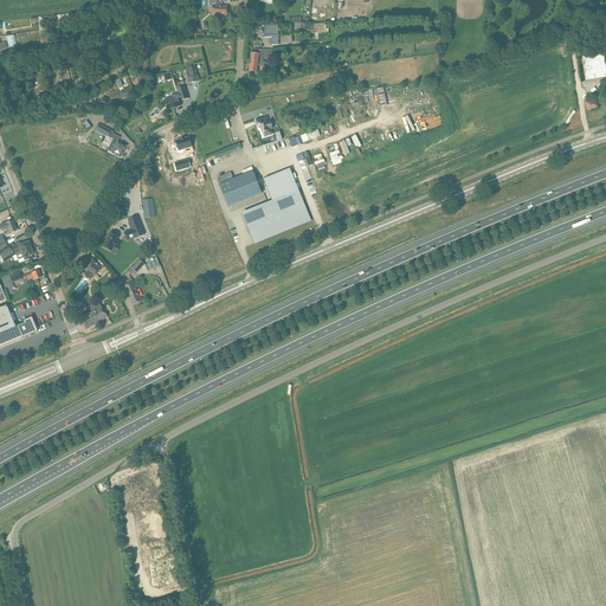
[(210,0),(210,5),(212,5),(212,14),(226,15),(226,13),(227,13),(229,13),(229,10),(227,10),(227,8),(227,6),(217,5),(218,1),(210,0)]
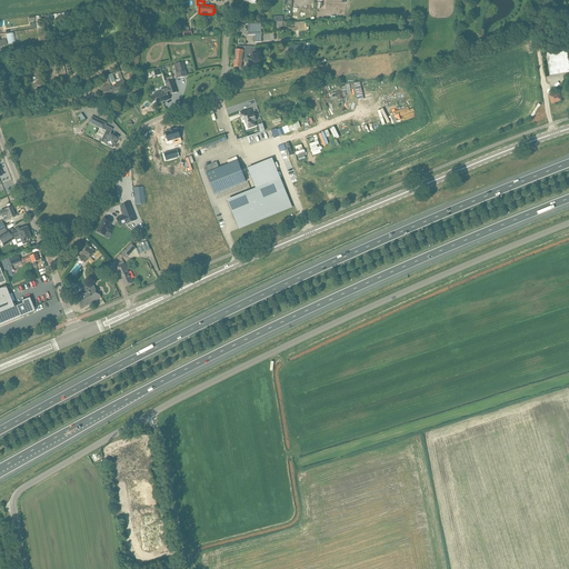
[(261,22),(248,23),(248,36),(249,36),(255,36),(255,42),(261,42),(261,32),(261,22)]
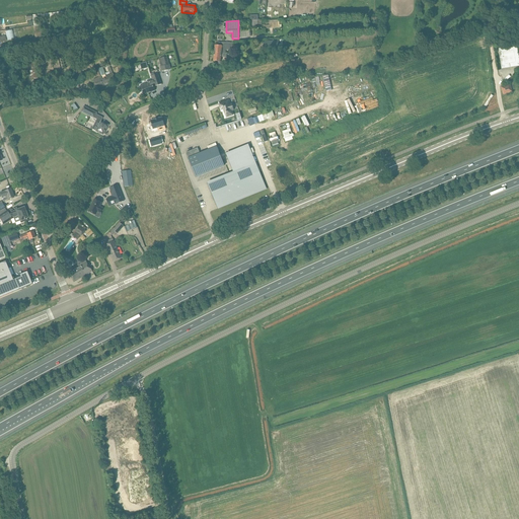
[(212,21),(212,29),(214,29),(214,23),(223,23),(226,21),(212,21)]
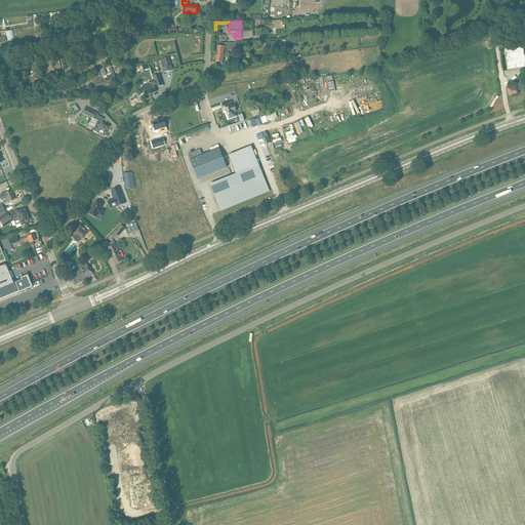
[(12,31),(5,32),(7,41),(14,39),(12,31)]
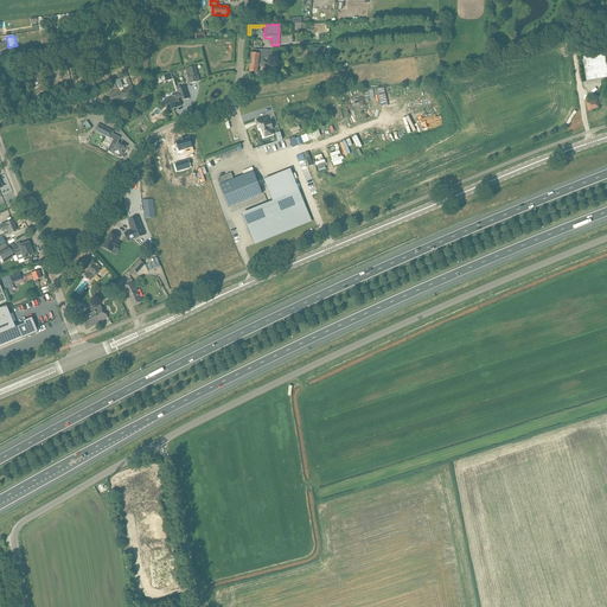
[(139,46),(135,69),(142,70),(147,71),(149,55),(151,44),(147,43),(146,45),(142,44),(139,46)]
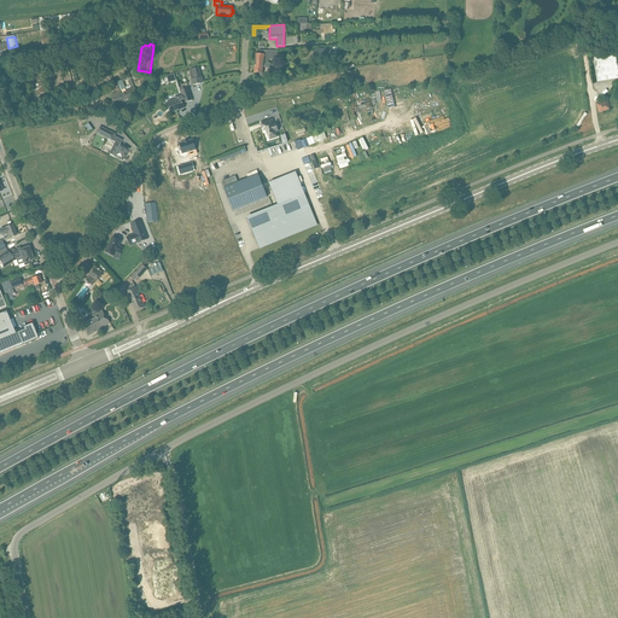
[(88,50),(77,52),(82,74),(85,74),(85,76),(92,74),(91,73),(93,73),(88,50)]
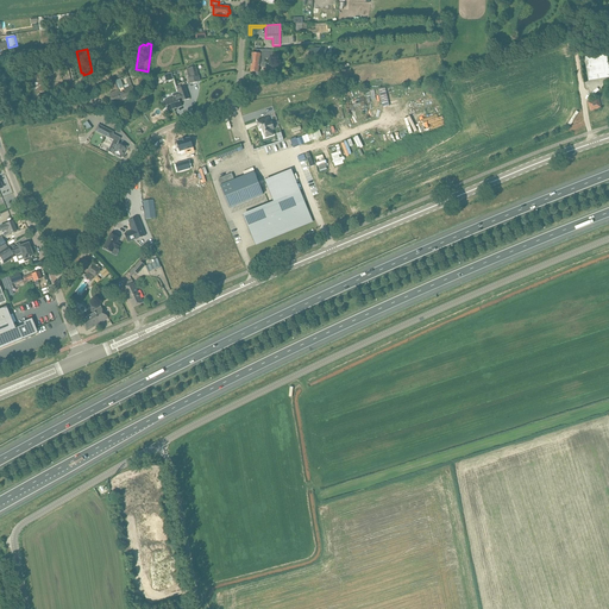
[(252,54),(251,61),(265,62),(265,60),(272,60),(272,54),(272,51),(272,50),(257,50),(257,54),(252,54)]
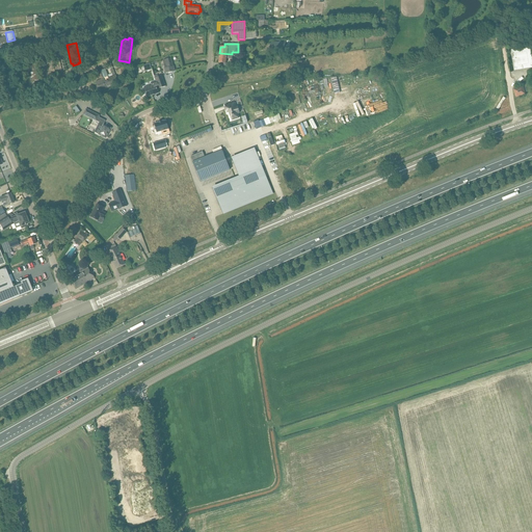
[(531,68),(531,59),(530,47),(510,50),(513,71),(531,68)]
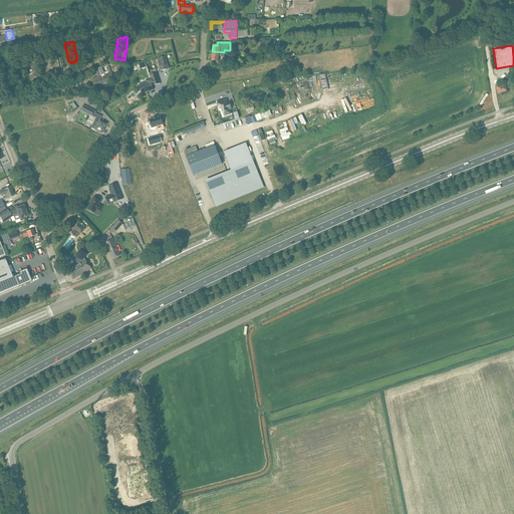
[(212,51),(211,60),(216,61),(218,61),(219,55),(225,56),(225,52),(224,52),(212,51)]
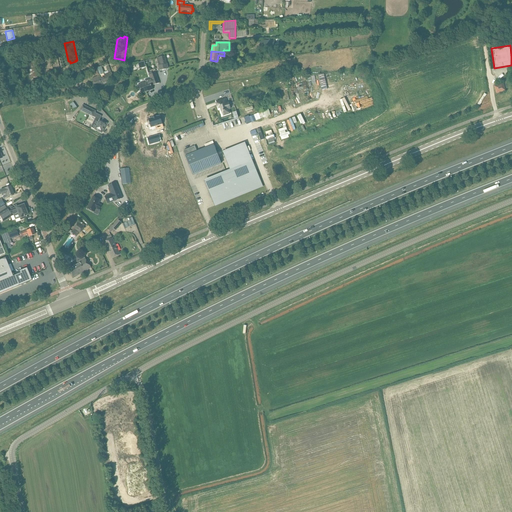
[(164,56),(157,58),(160,70),(167,69),(164,56)]
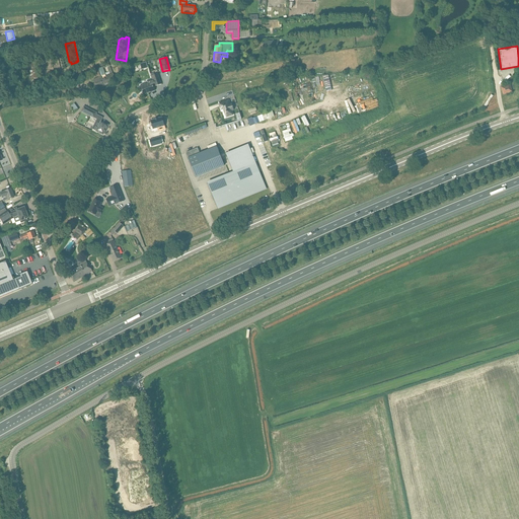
[(116,59),(115,60),(120,77),(125,75),(126,75),(122,60),(116,59)]
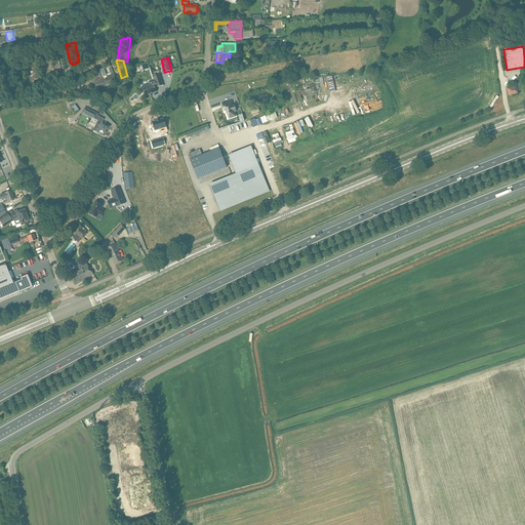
[(36,63),(27,65),(30,81),(40,79),(36,63)]
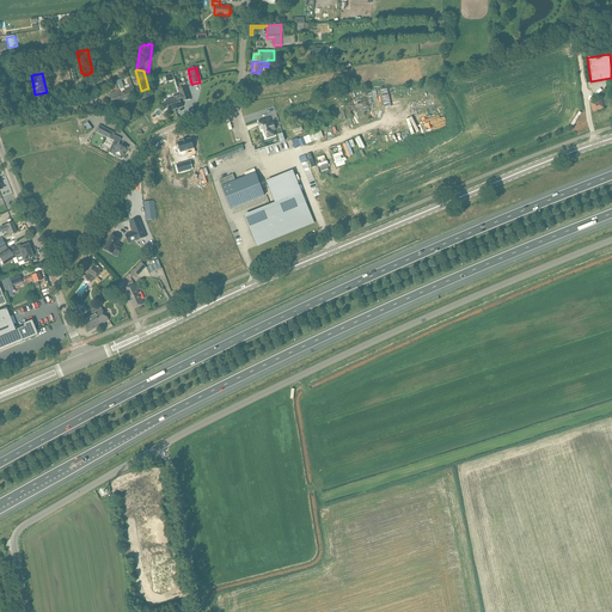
[(84,86),(81,86),(83,90),(85,95),(97,91),(98,92),(105,90),(104,87),(109,86),(108,83),(96,86),(92,78),(87,80),(89,81),(85,83),(85,84),(83,85),(84,86)]
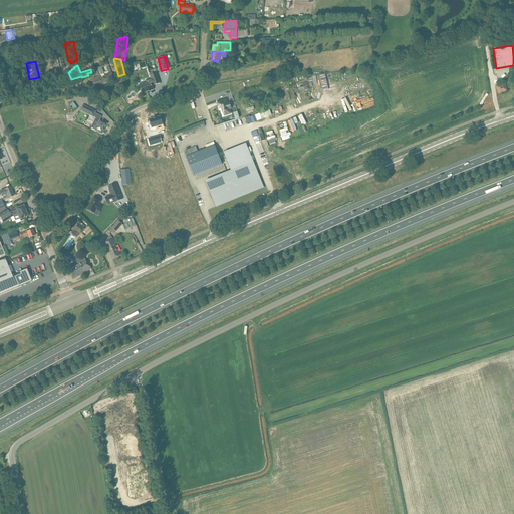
[(101,66),(96,68),(100,76),(105,75),(104,74),(103,72),(102,68),(101,66)]
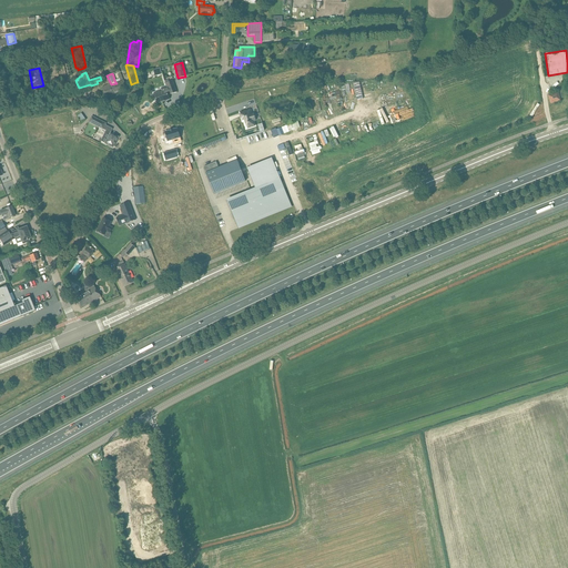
[(108,84),(103,87),(109,98),(127,88),(123,80),(120,81),(117,83),(111,84),(109,85),(109,84),(108,84)]
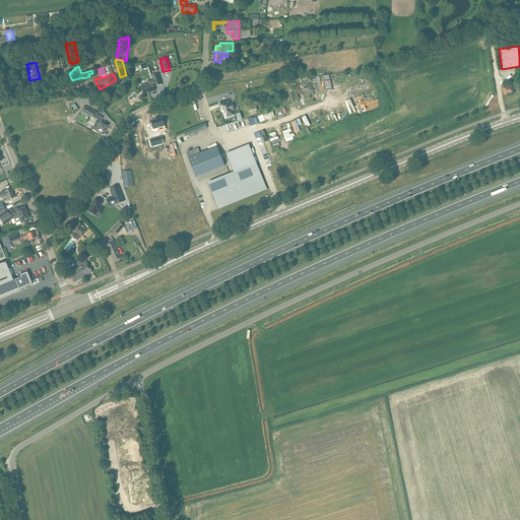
[(141,88),(140,89),(141,91),(142,91),(144,94),(154,90),(153,86),(154,85),(155,86),(161,84),(157,74),(151,76),(152,79),(147,81),(148,84),(141,87),(141,88)]
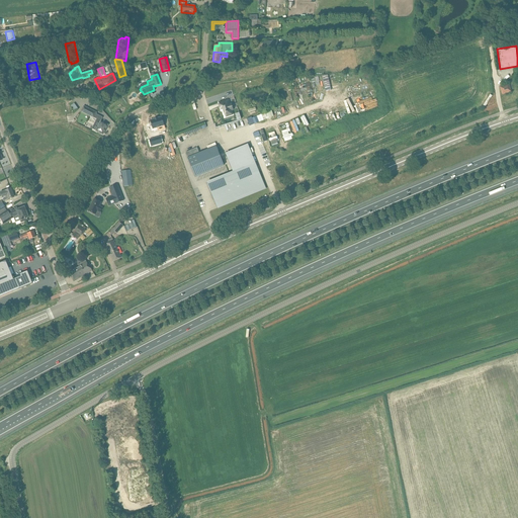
[(108,90),(105,91),(109,99),(111,97),(113,95),(118,91),(124,88),(119,79),(115,82),(117,85),(108,90)]
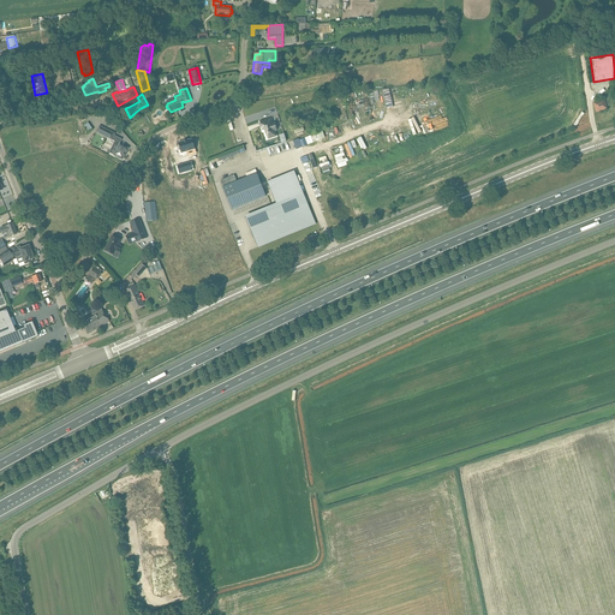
[(607,108),(604,101),(595,105),(597,112),(607,108)]
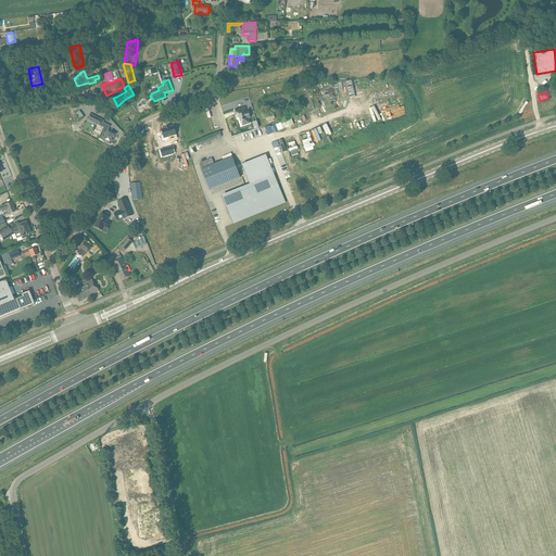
[(521,114),(528,102),(525,101),(519,113),(521,114)]
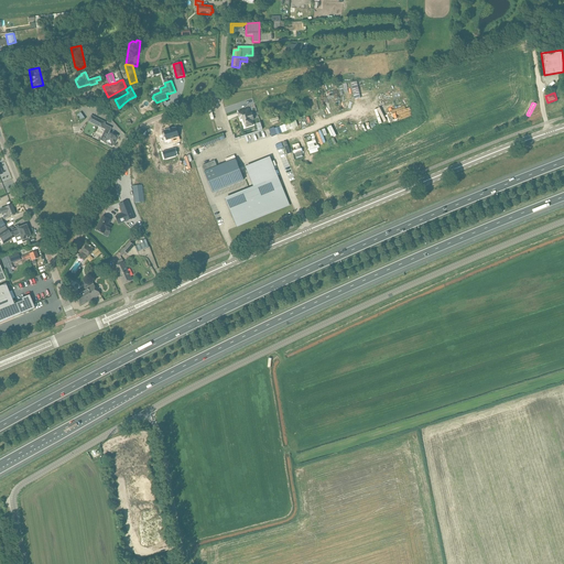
[(248,109),(238,112),(241,120),(242,119),(246,128),(253,125),(251,120),(253,120),(251,114),(249,114),(248,109)]
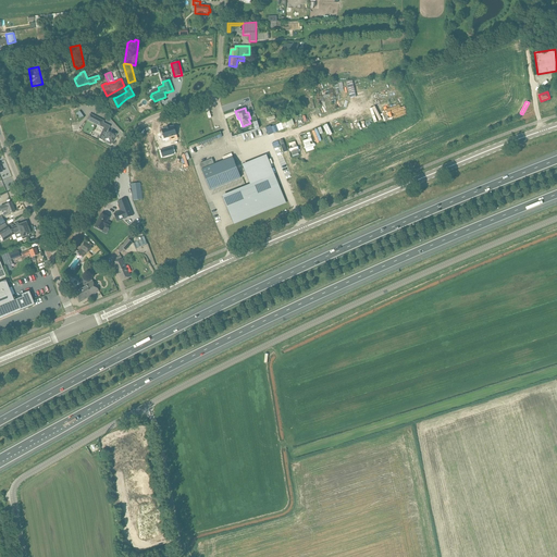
[(90,114),(87,120),(101,126),(103,121),(90,114)]
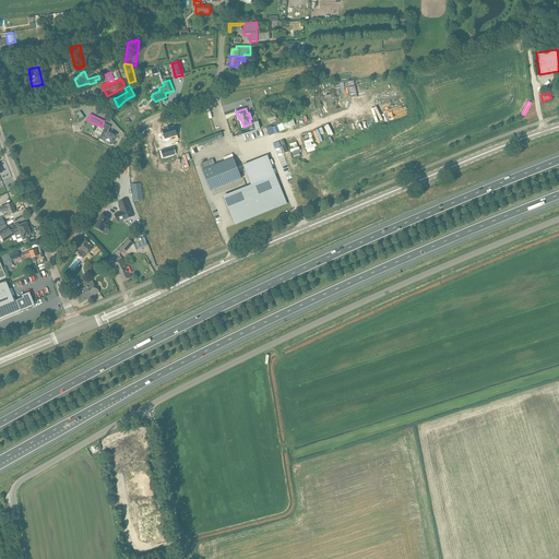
[(266,118),(269,126),(277,123),(275,116),(266,118)]
